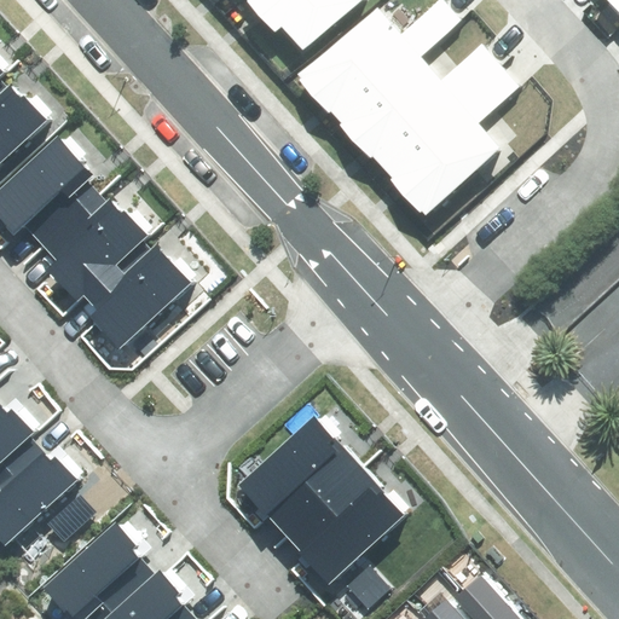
[(281,27),(305,52),(362,0),(250,0),(249,3),(276,32),(281,27)]
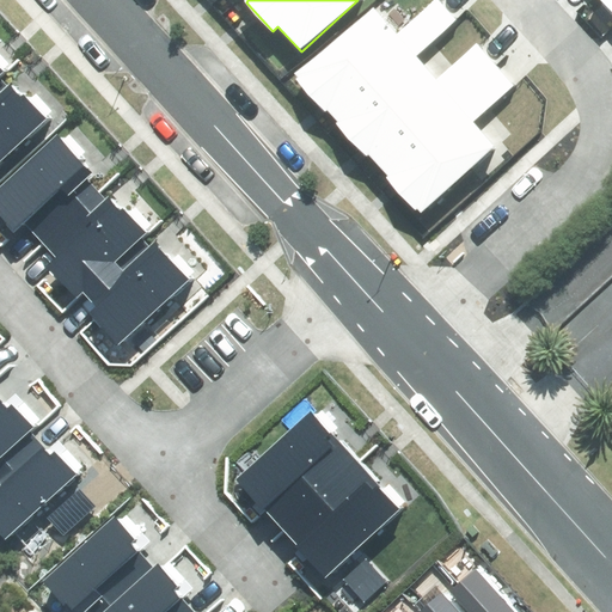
[(295,75),(421,214),(494,148),(471,123),(514,86),(477,44),(436,81),(415,57),(457,22),(436,0),(433,0),(396,34),(372,7),(295,75)]
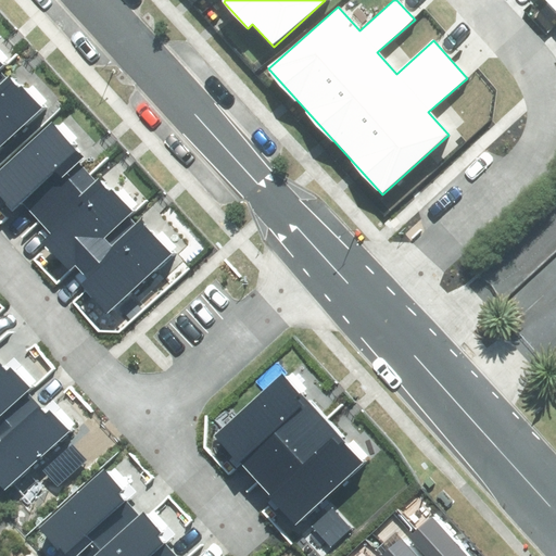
[(555,0),(545,0),(555,11),(555,0)]
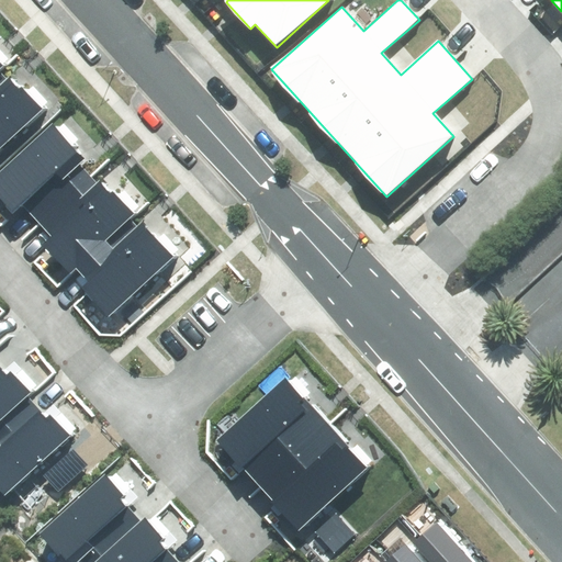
[(0,150),(45,110),(24,87),(19,92),(0,71),(6,66),(0,59),(0,150)]
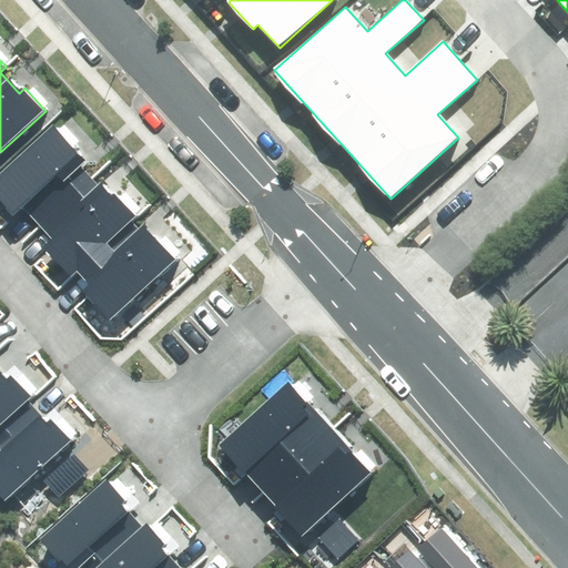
[(82,290),(110,320),(175,261),(145,227),(141,231),(132,221),(137,217),(103,181),(98,185),(80,166),(85,161),(53,125),(0,173),(0,198),(14,214),(23,206),(53,239),(44,247),(70,276),(79,270),(90,282),(82,290)]
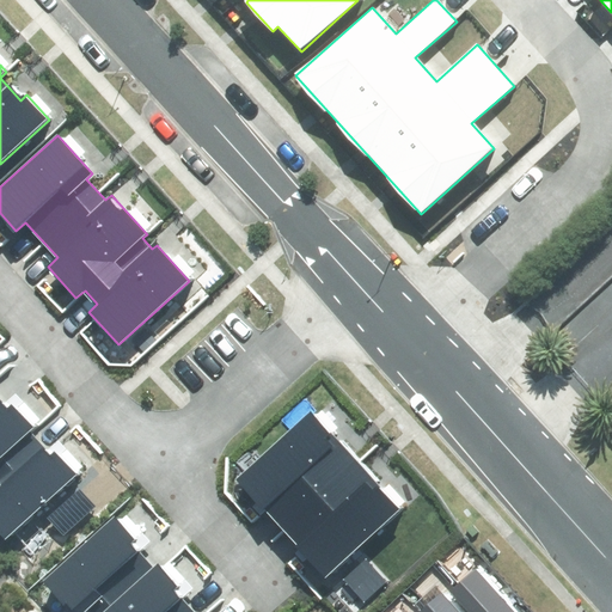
[(0,540),(5,538),(6,539),(79,477),(55,451),(51,453),(11,405),(10,407),(0,396),(0,540)]
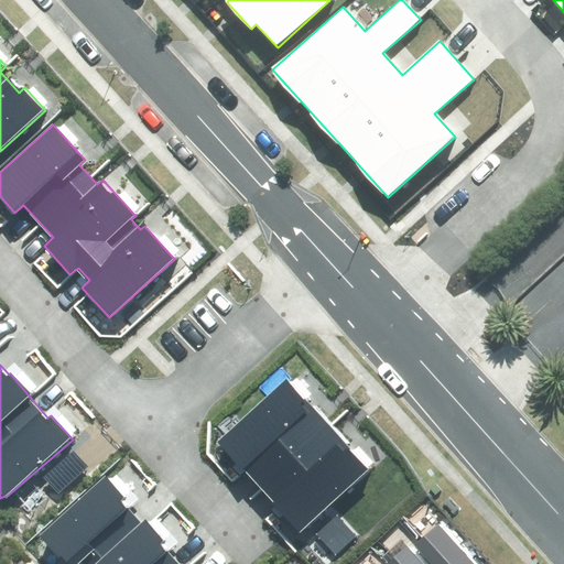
[(217,441),(301,533),(370,469),(288,378),(217,441)]
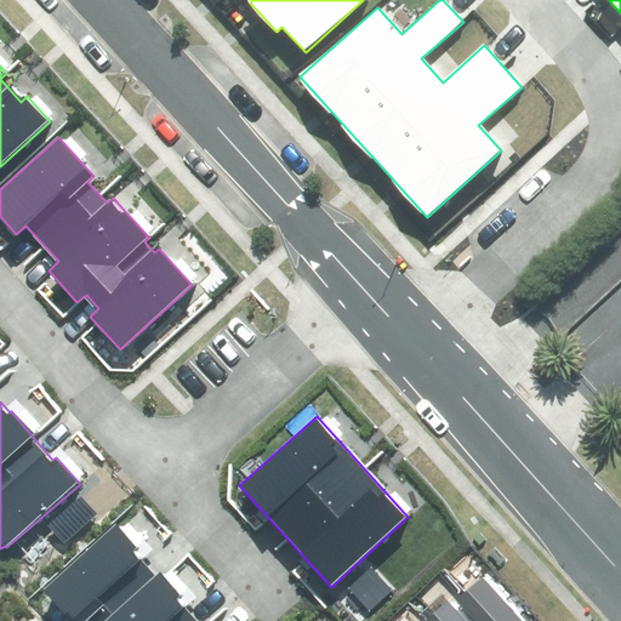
[(49,525),(64,543),(97,514),(81,496),(49,525)]
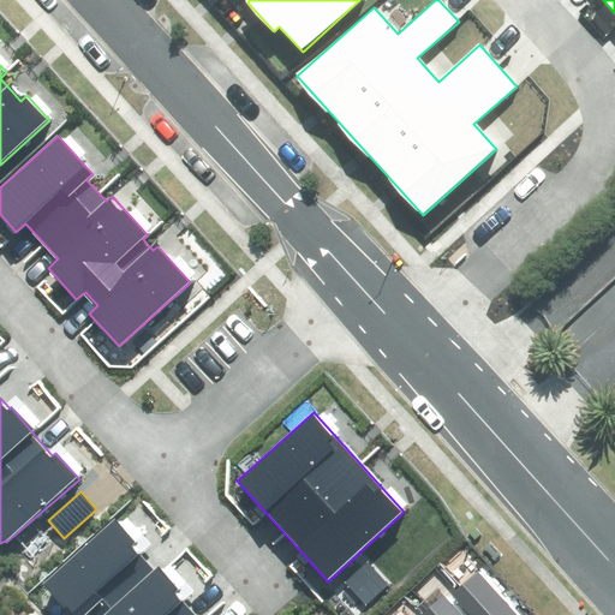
[(191,614),(181,603),(190,596),(162,565),(153,574),(137,557),(145,550),(117,518),(45,581),(73,614),(83,614),(87,613),(89,614),(191,614)]
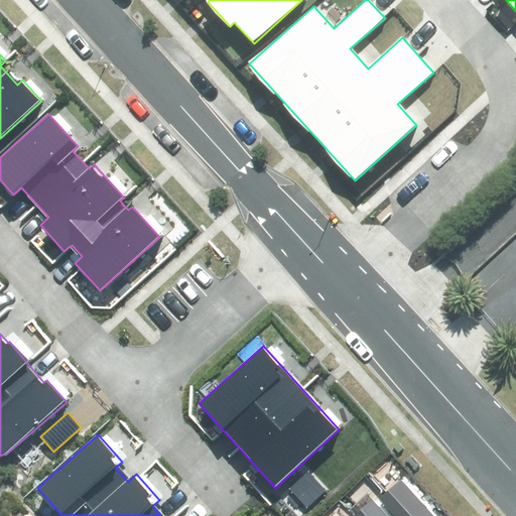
[(288,489),(306,509),(327,491),(308,471),(288,489)]
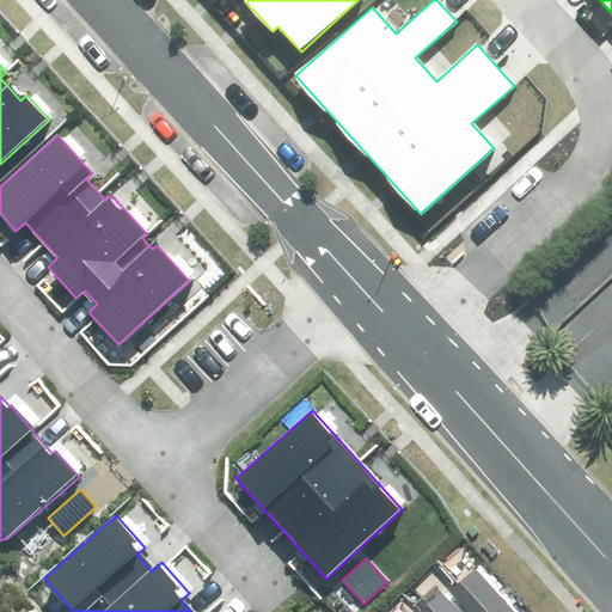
[(515,611),(476,568),(450,592),(469,611),(515,611)]
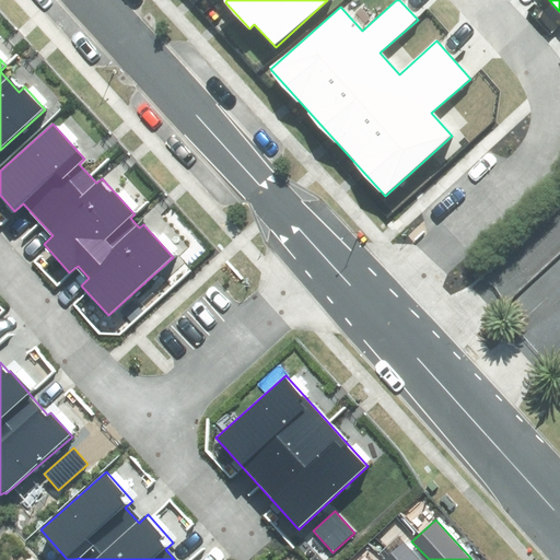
[(420,559),(405,541),(383,559),(420,559)]
